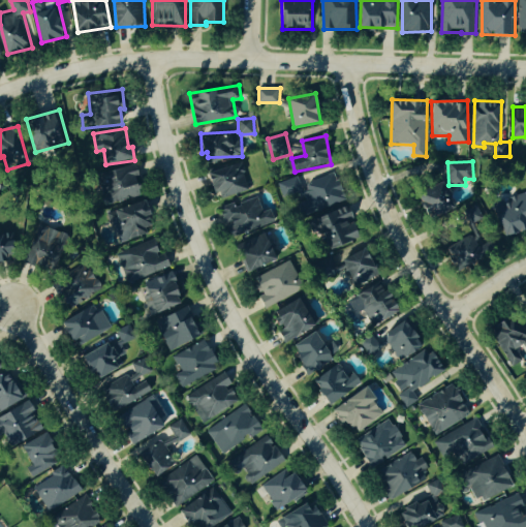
[(221,196),(249,191),(245,163),(209,169),(212,192),(221,191),(221,196)]
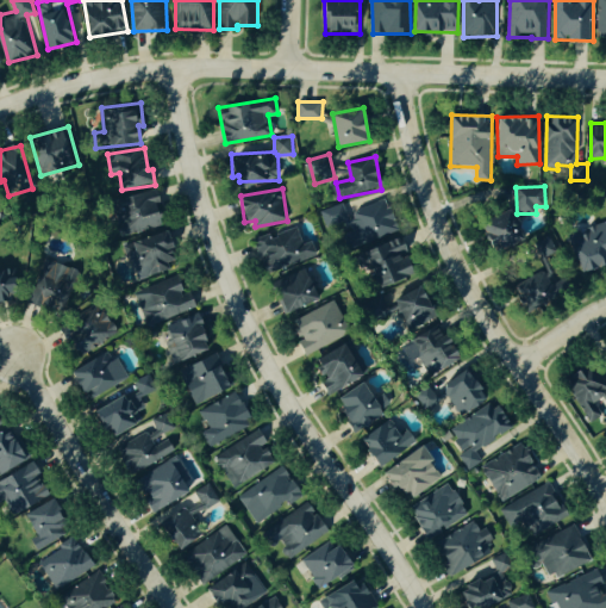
[(120,235),(163,225),(156,191),(113,200),(120,235)]
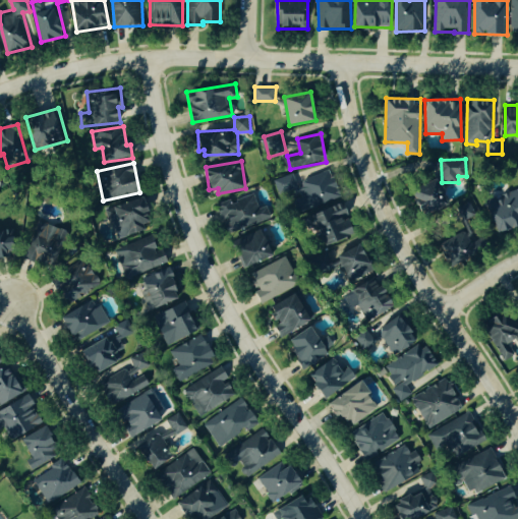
[(294,173),(276,180),(281,195),(293,190),(300,211),(338,198),(329,171),(297,182),(294,173)]
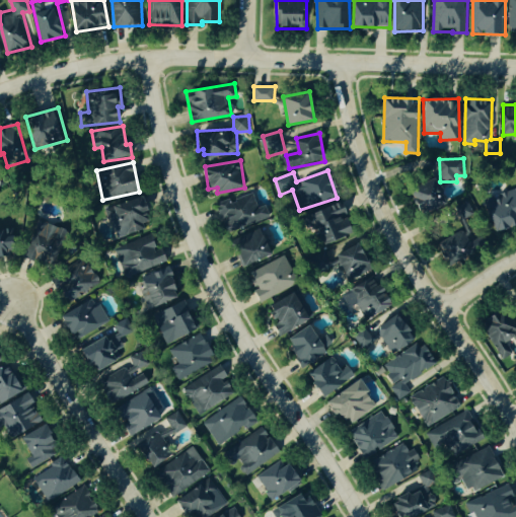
[(420,215),(447,203),(436,177),(409,189),(420,215)]
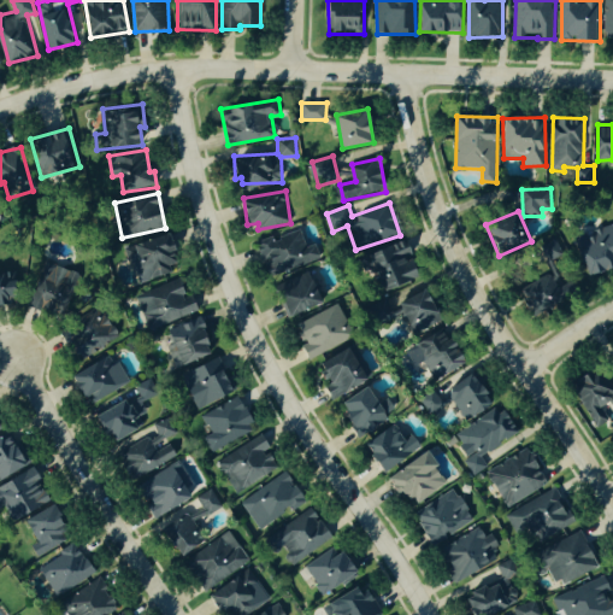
[(612,223),(575,235),(588,275),(612,267),(612,223)]
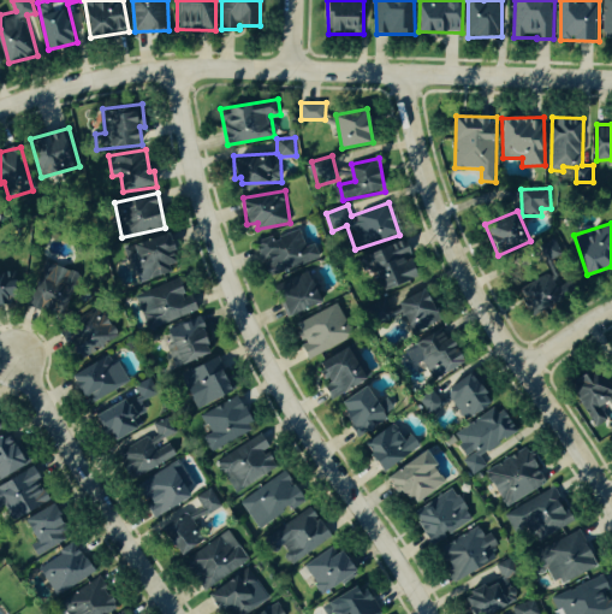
[(307,246),(301,229),(257,243),(268,277),(320,259),(315,243),(307,246)]
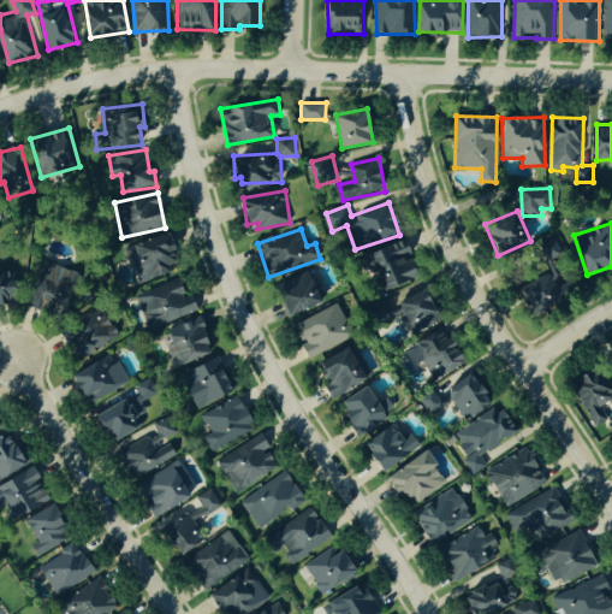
[(180,264),(167,232),(135,244),(136,249),(128,253),(138,281),(180,264)]
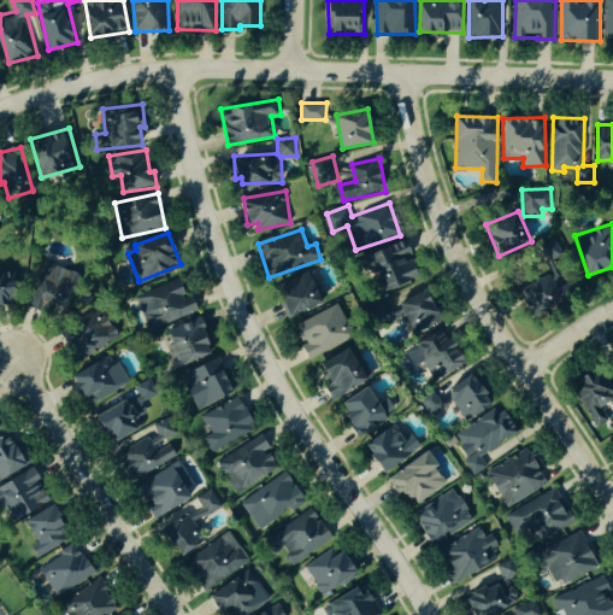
[(408,256),(410,255),(404,239),(370,252),(384,291),(417,280),(408,256)]
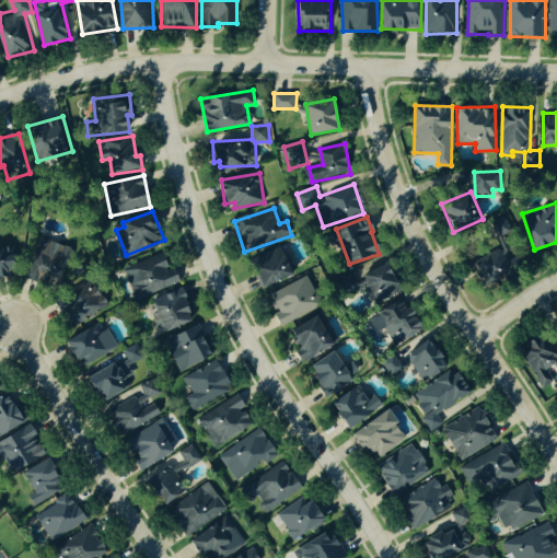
[(506,218),(494,222),(499,236),(511,233),(506,218)]
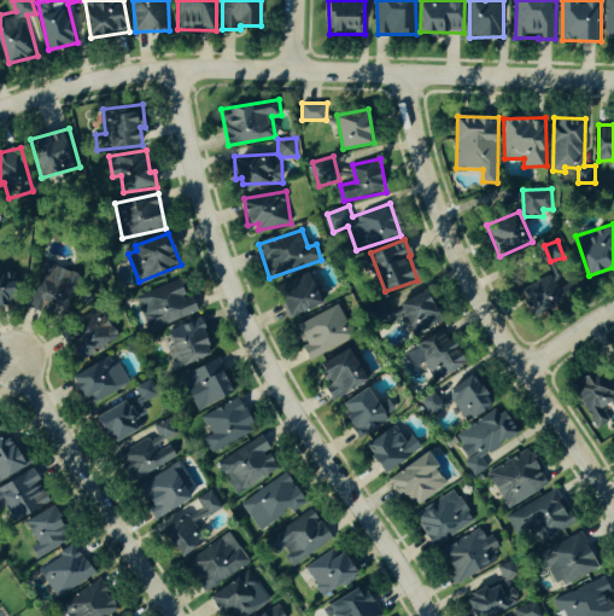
[(80,272),(45,262),(34,307),(48,311),(47,315),(68,320),(80,272)]
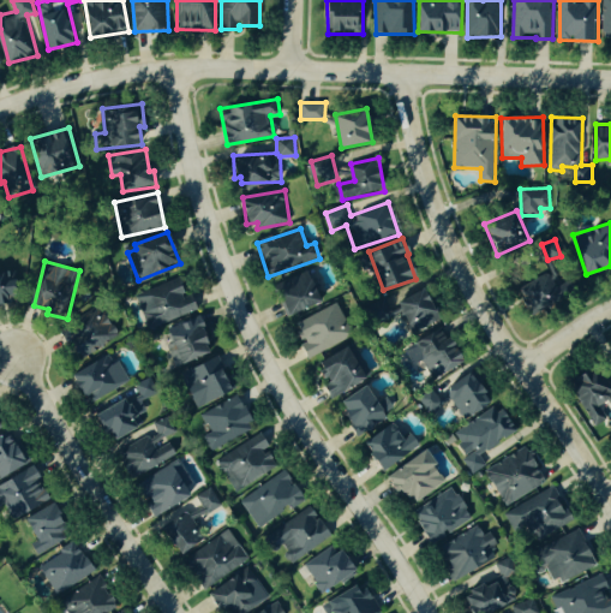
[(275,284),(288,316),(322,301),(309,271),(275,284)]
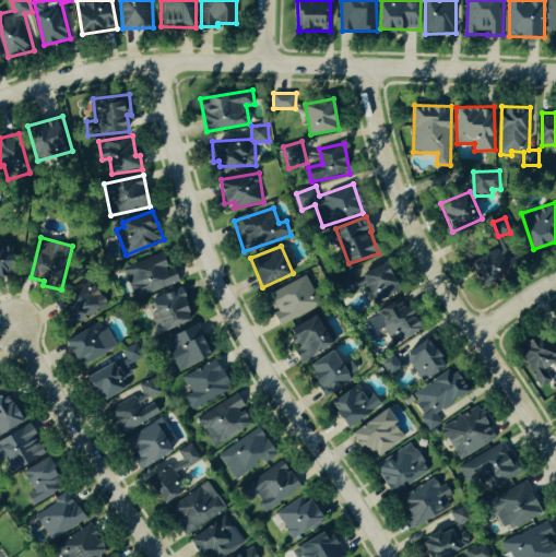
[(474,253),(478,282),(515,276),(512,265),(522,264),(521,255),(509,257),(508,249),(474,253)]
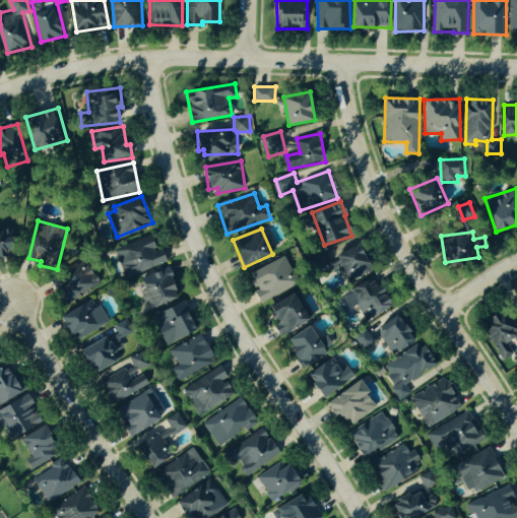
[(168,262),(163,248),(159,249),(154,234),(116,248),(127,278),(168,262)]
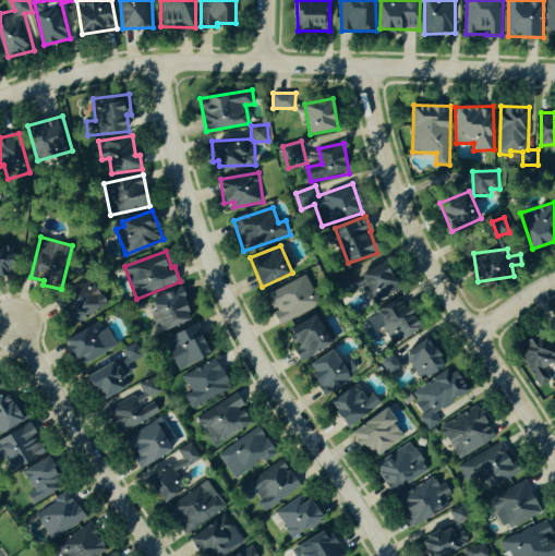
[(0,273),(10,267),(2,255),(0,256),(0,255),(0,273)]
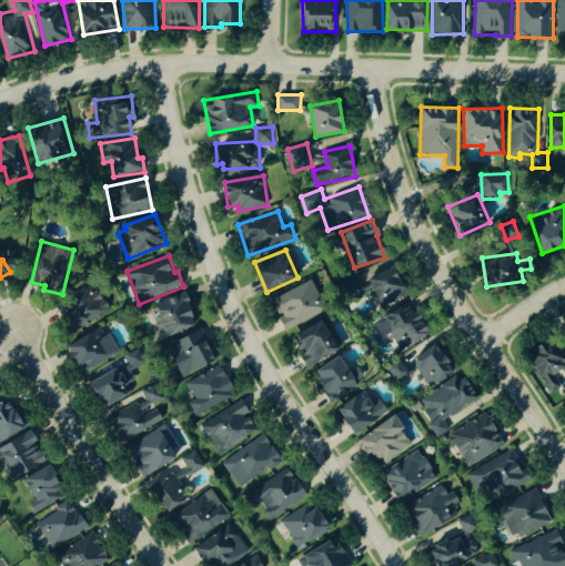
[(367,280),(382,306),(406,293),(392,265),(367,280)]
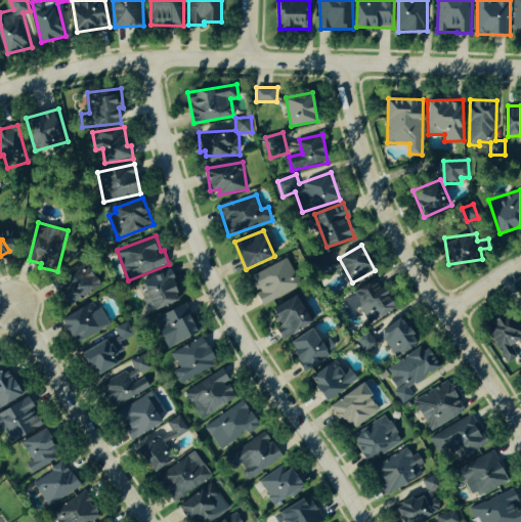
[(299,289),(288,259),(251,274),(258,292),(262,304),(299,289)]
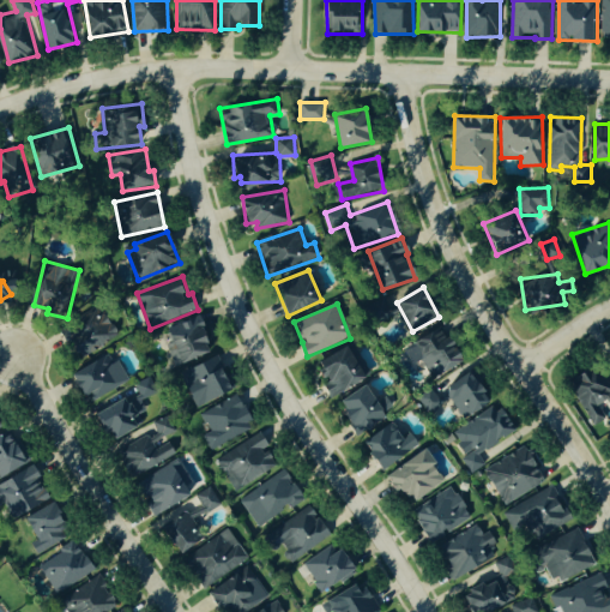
[(118,337),(101,305),(60,327),(78,359),(118,337)]
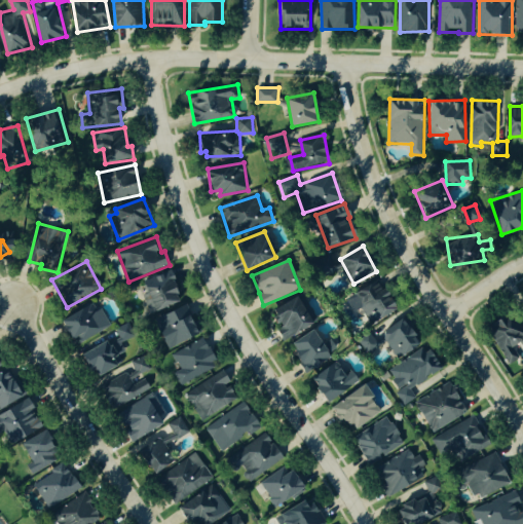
[(184,299),(171,270),(140,284),(153,312),(184,299)]
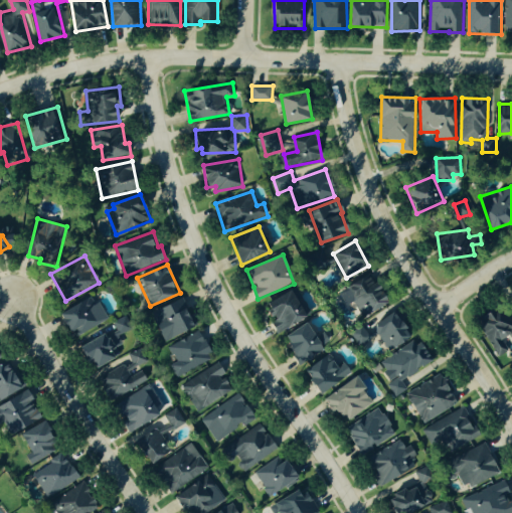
[(387,304),(372,275),(340,292),(352,314),(359,310),(363,317),(387,304)]
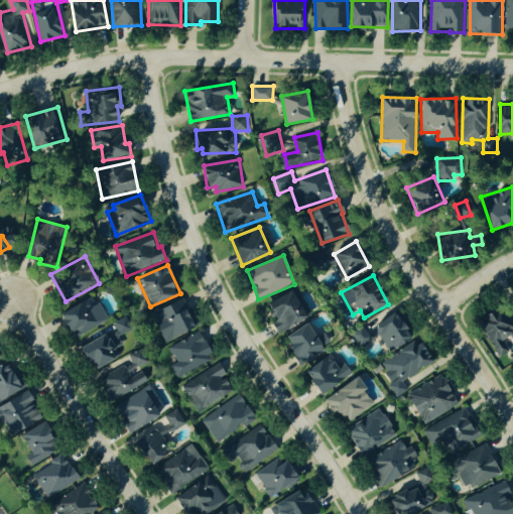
[(278,334),(306,318),(292,291),(266,304),(275,323),(273,324),(278,334)]
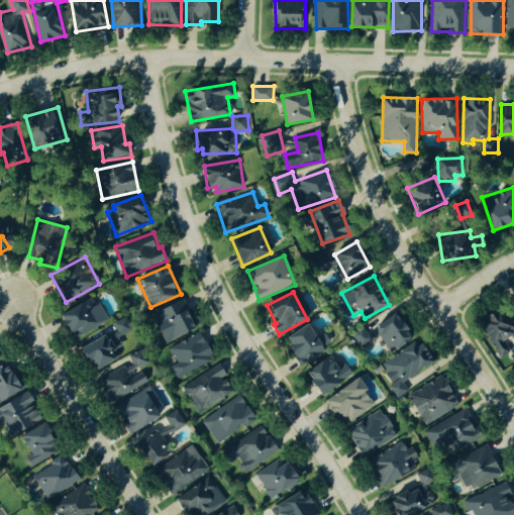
[(60,312),(69,333),(80,328),(82,332),(108,322),(97,297),(60,312)]
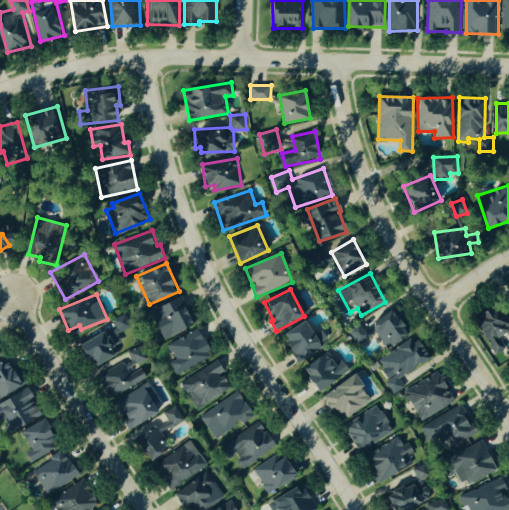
[(150,312),(166,339),(196,322),(180,295),(150,312)]
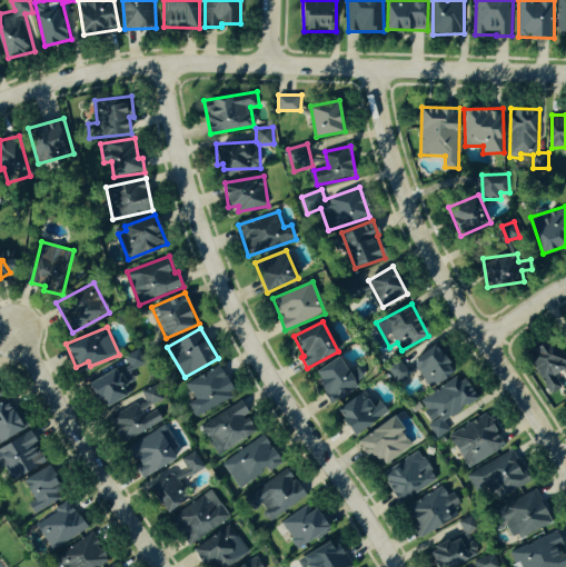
[(565,350),(563,345),(549,351),(545,344),(529,351),(550,394),(565,386),(565,366),(565,350)]
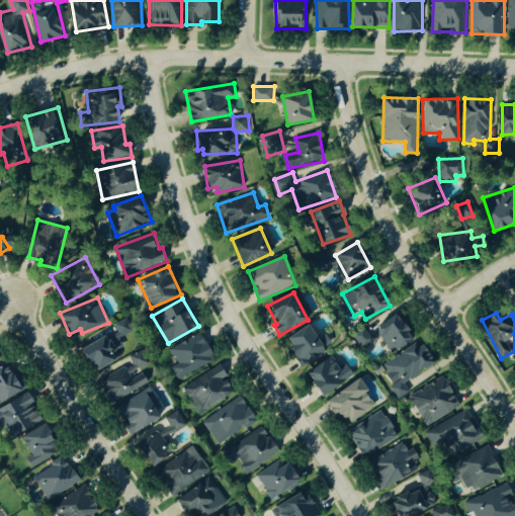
[(120,337),(134,332),(127,318),(114,323),(120,337)]
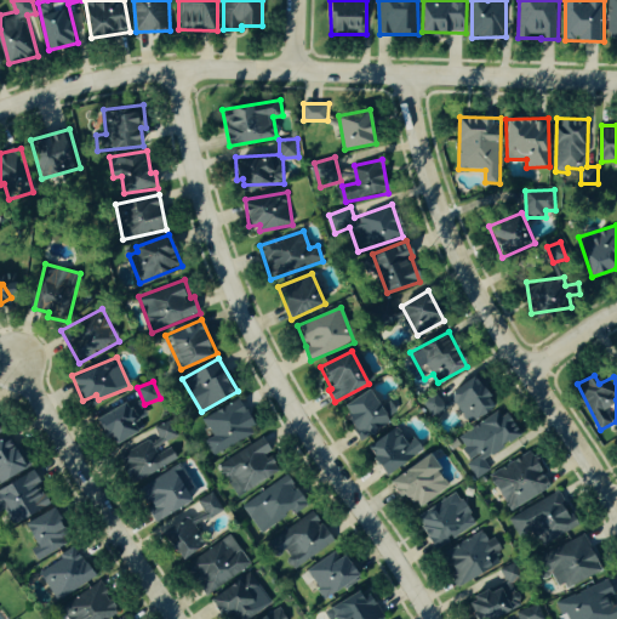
[(344,403),(358,437),(388,425),(373,391),(344,403)]
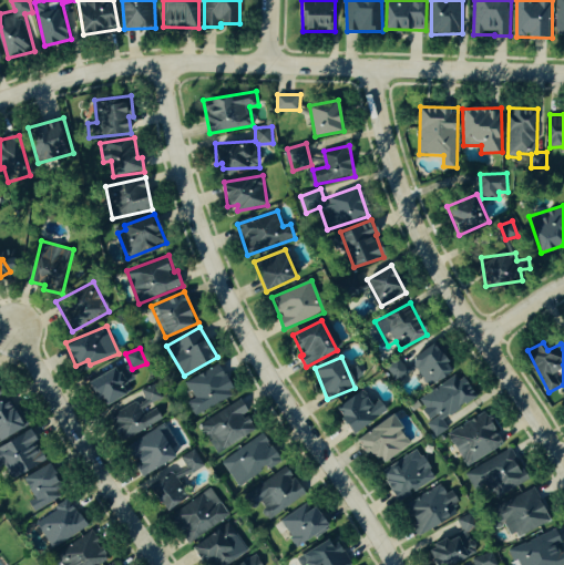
[(196,417),(237,394),(221,363),(187,382),(196,398),(187,402),(196,417)]
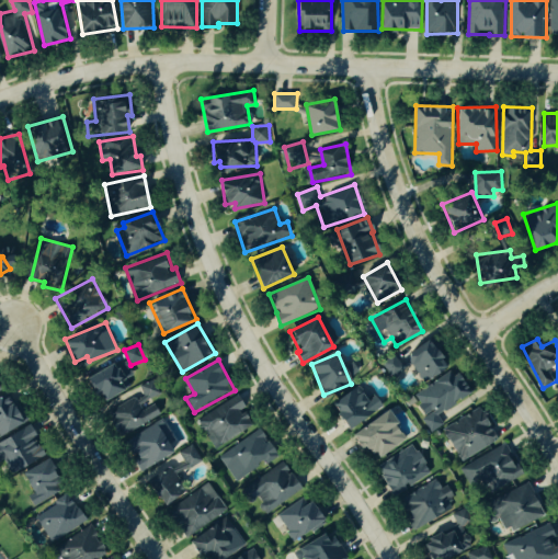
[(102,402),(129,388),(116,363),(89,378),(102,402)]
